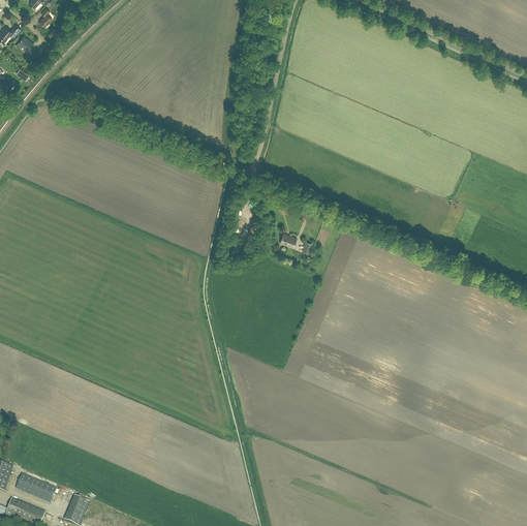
[(48,8),(44,5),(40,10),(42,13),(37,19),(42,24),(50,16),(44,11),(48,8)]
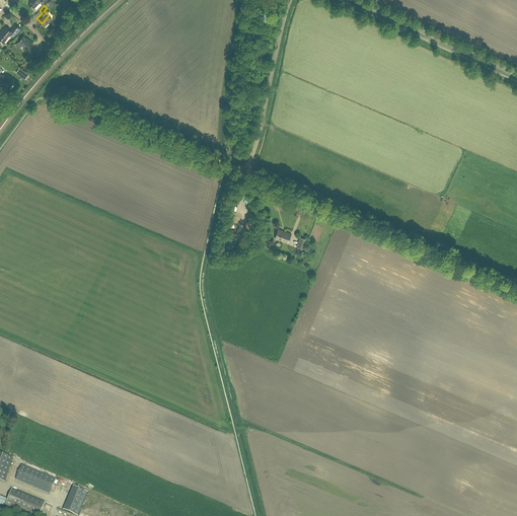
[(18,25),(12,20),(10,23),(11,24),(8,27),(4,23),(0,28),(1,28),(0,29),(0,39),(1,40),(8,30),(12,33),(18,25)]
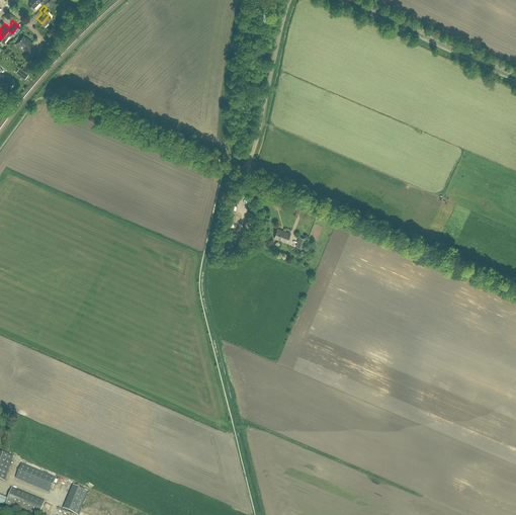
[(26,36),(21,32),(18,35),(19,36),(13,43),(16,45),(17,45),(19,41),(23,45),(22,47),(29,53),(33,47),(28,43),(30,39),(27,35),(26,36)]
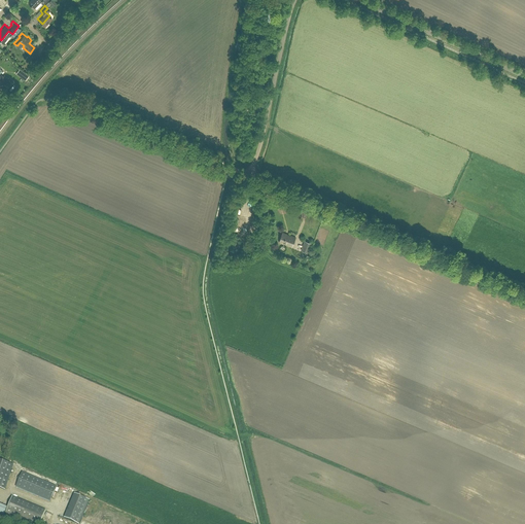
[(1,73),(0,72),(0,84),(3,86),(8,79),(6,77),(7,75),(2,71),(1,73)]
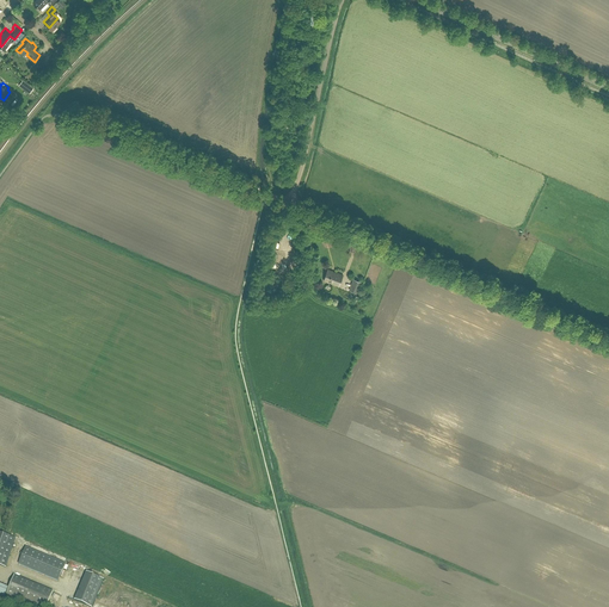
[(340,272),(325,266),(321,276),(328,279),(328,278),(332,279),(331,280),(337,283),(340,272)]
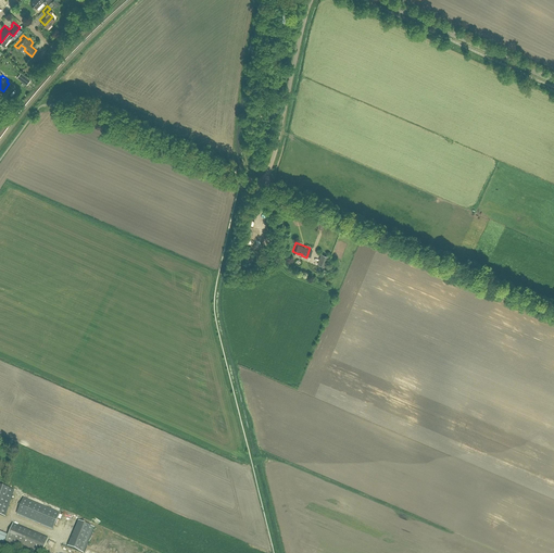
[(326,254),(318,251),(315,261),(323,264),(326,254)]
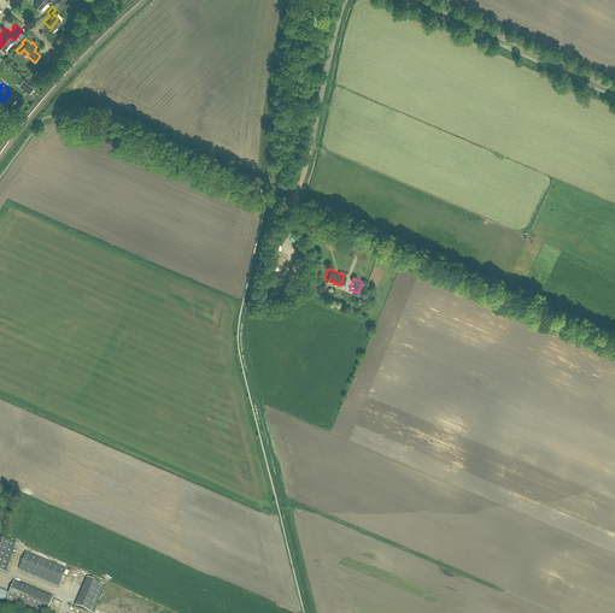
[(0,569),(1,569),(11,540),(0,536),(0,569)]
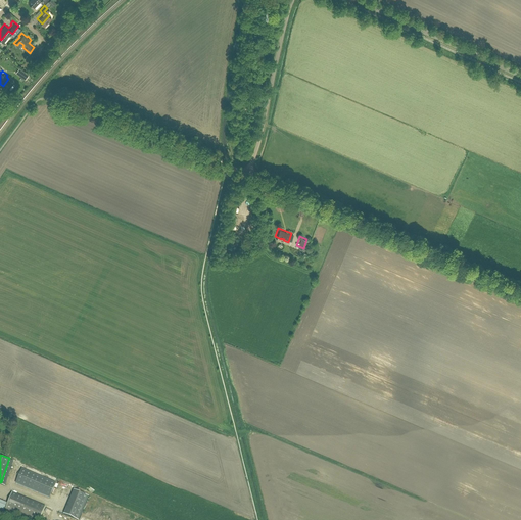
[(19,466),(13,481),(47,495),(53,480),(19,466)]
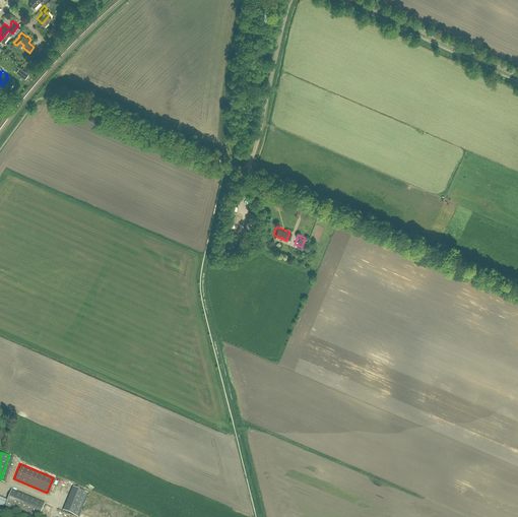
[(86,492),(71,485),(61,509),(76,515),(86,492)]
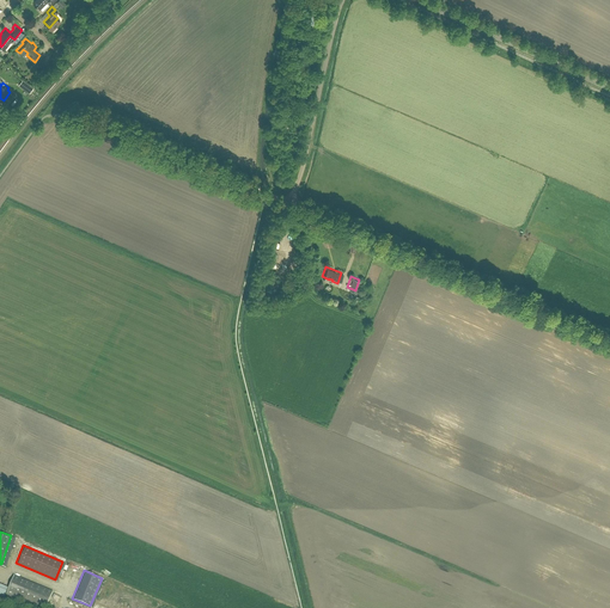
[(8,582),(4,594),(38,607),(42,607),(50,589),(12,573),(8,582)]
